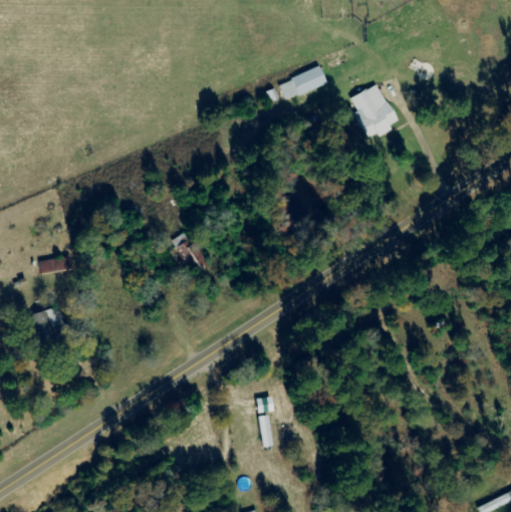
[(279,82),(286,99),(327,82),(320,66),(279,82)]
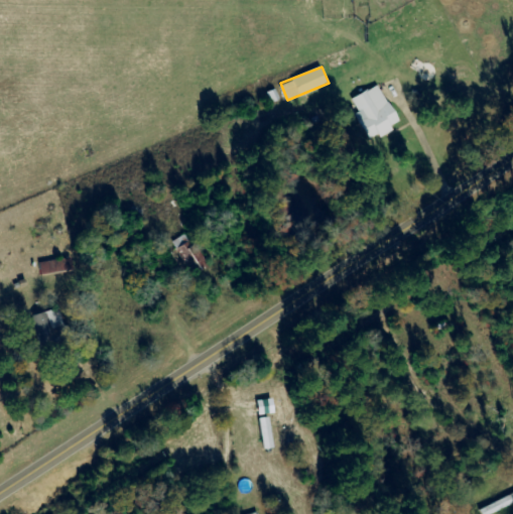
[(353,97),(360,112),(356,113),(369,140),(393,128),(391,125),(399,121),(380,84),(353,97)]
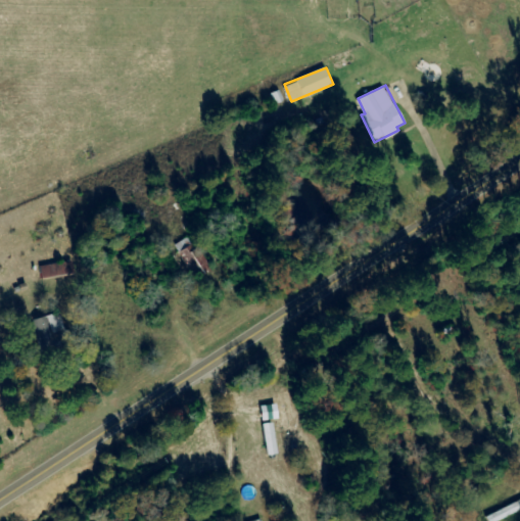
[(193,275),(209,266),(199,245),(193,248),(188,237),(178,243),(193,275)]
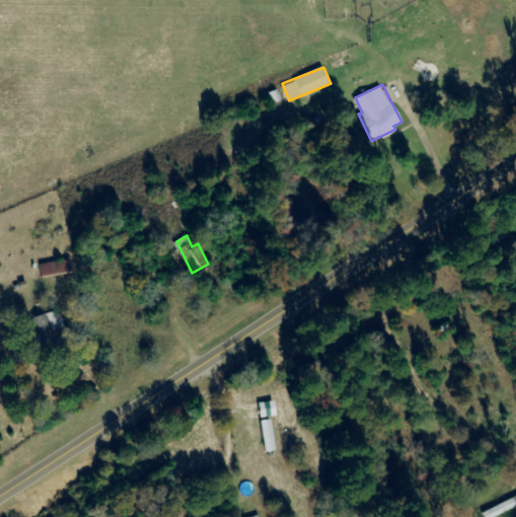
[(40,264),(42,276),(74,271),(72,257),(40,264)]
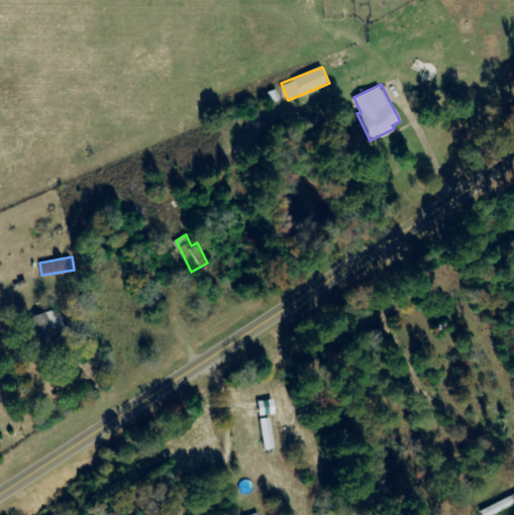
[(33,314),(38,341),(53,338),(50,328),(64,326),(61,309),(33,314)]
